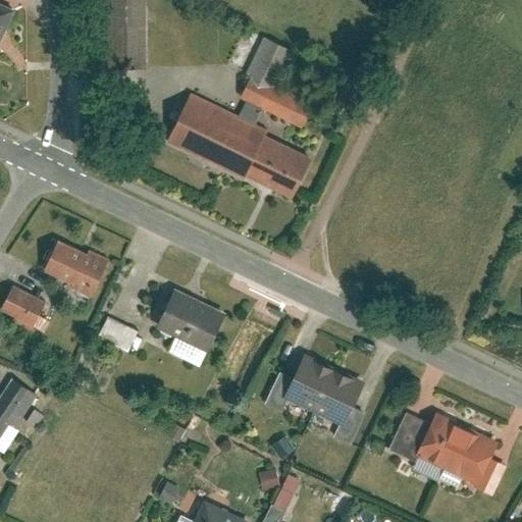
[(127,0),(90,0),(91,53),(128,53),(127,0)]
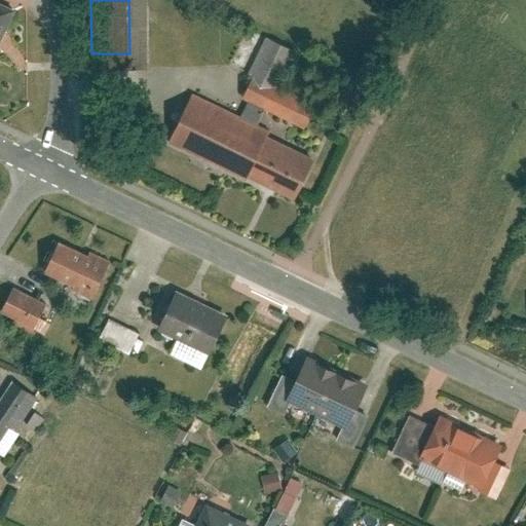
[(0,42),(13,16),(0,9),(0,42)]
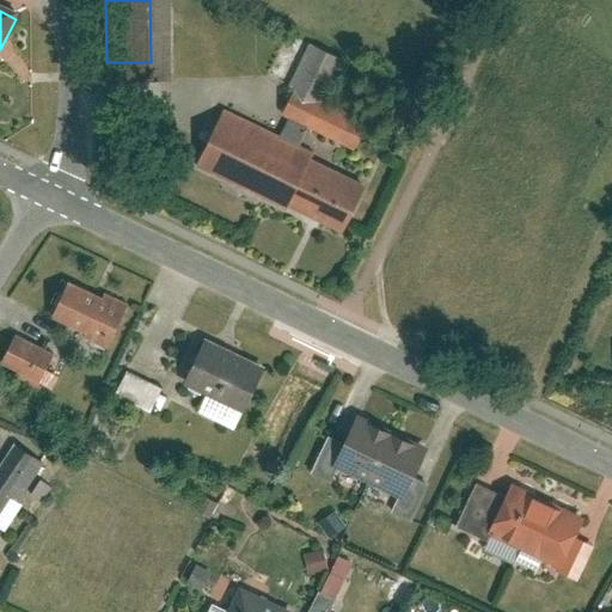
[(293,28),(259,99),(334,134),(348,103),(306,83),(324,43),(293,28)]
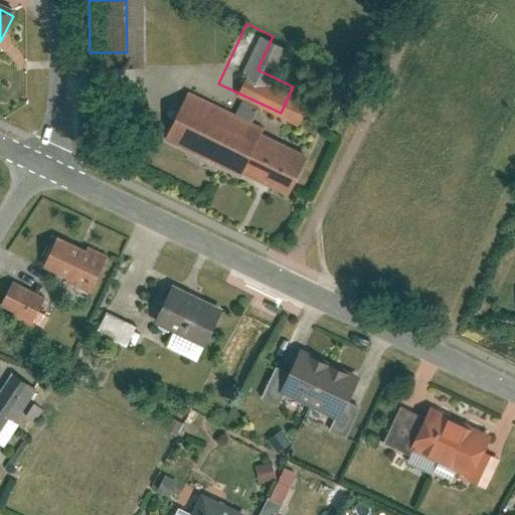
[(188,89),(163,140),(238,177),(240,173),(288,196),(309,155),(264,132),(267,128),(188,89)]
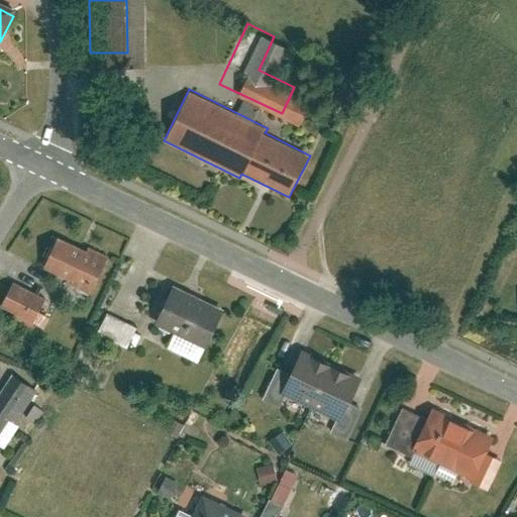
[(90,242),(43,220),(26,254),(73,277),(90,242)]
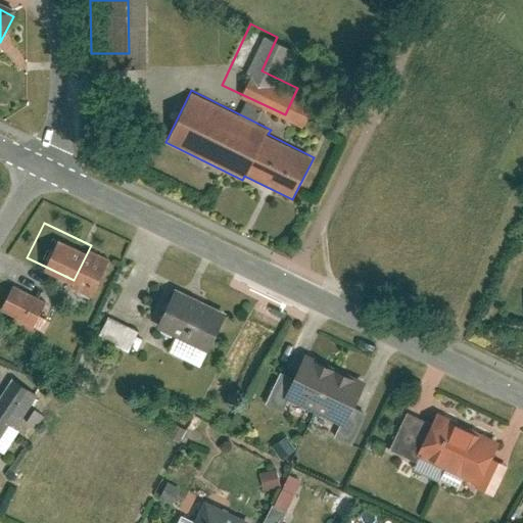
[(32,333),(35,326),(47,301),(12,284),(0,307),(16,317),(12,323),(32,333)]
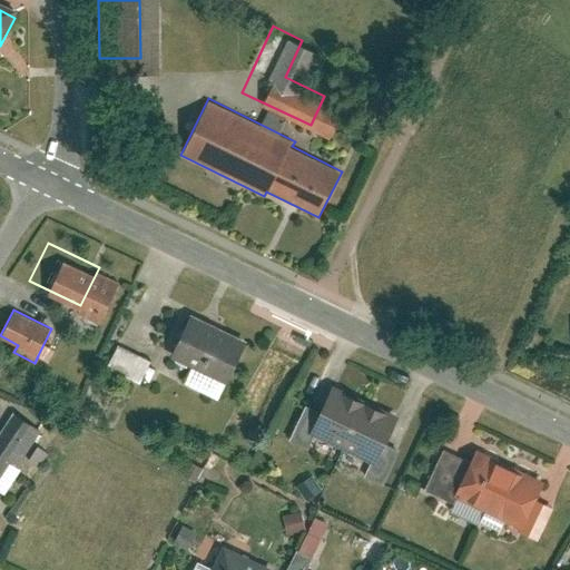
[(245,340),(192,314),(170,357),(224,383),(245,340)]
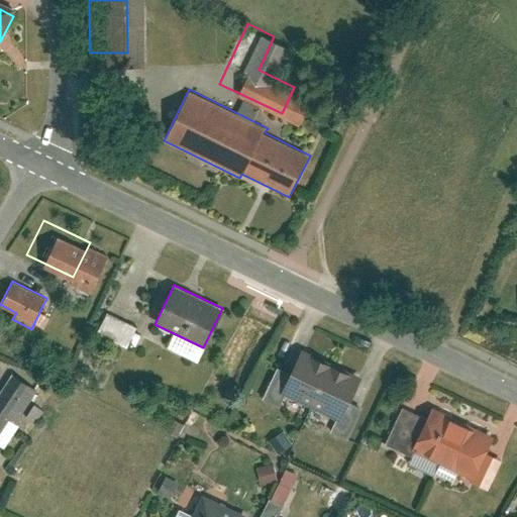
[(127,346),(136,326),(106,313),(97,332),(127,346)]
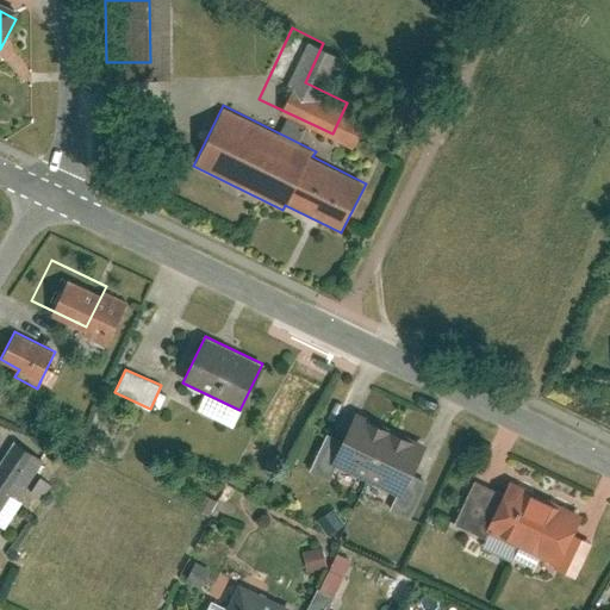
[(372,411),(336,394),(312,449),(347,465),(372,411)]
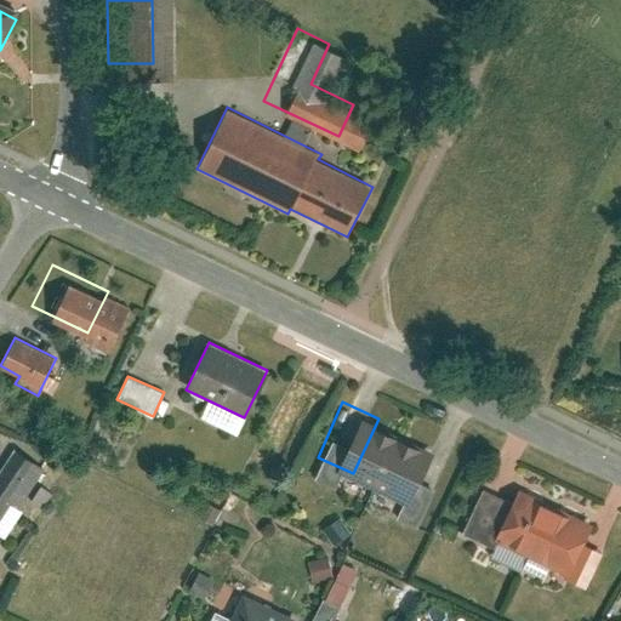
[(415,434),(379,419),(353,473),(389,489),(415,434)]
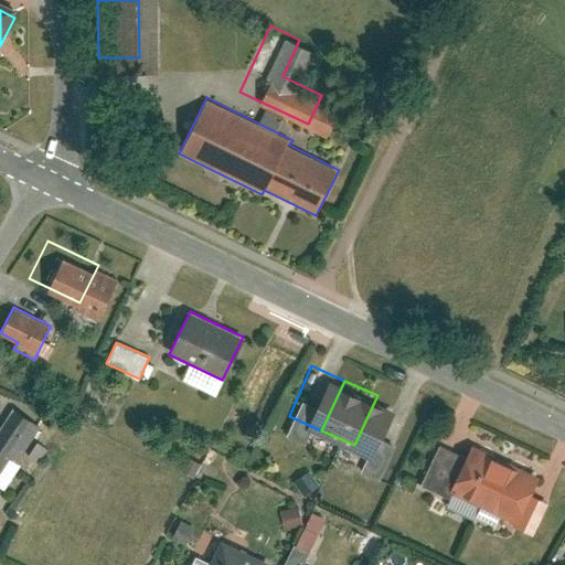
[(40,427),(10,408),(0,424),(0,488),(0,489),(40,427)]
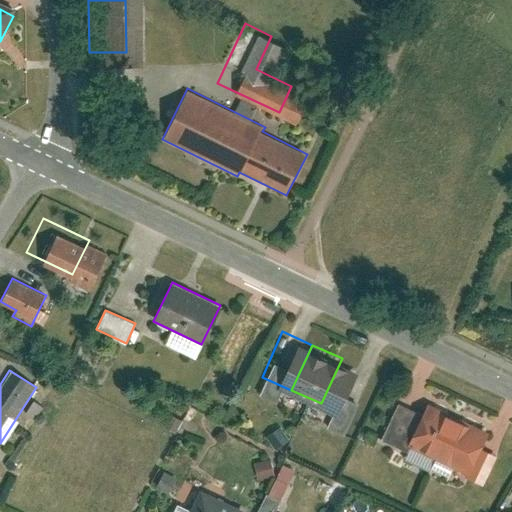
[(487,429),(423,397),(402,441),(466,472),(487,429)]
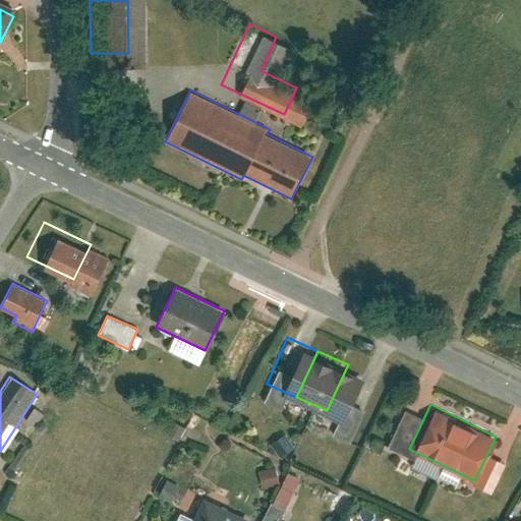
[(249,520),(251,518),(204,497),(192,520),(249,520)]
